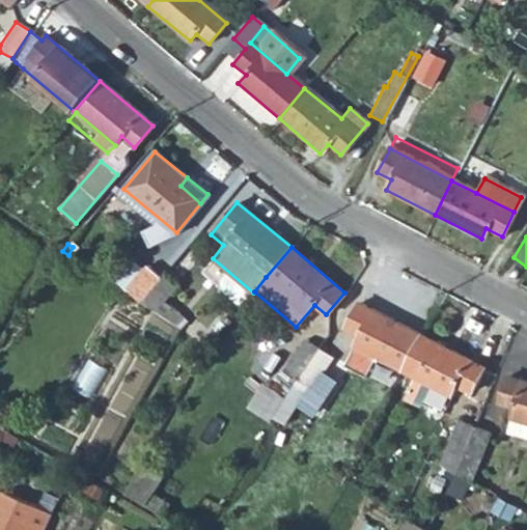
[(145,267),(126,290),(140,303),(160,279),(145,267)]
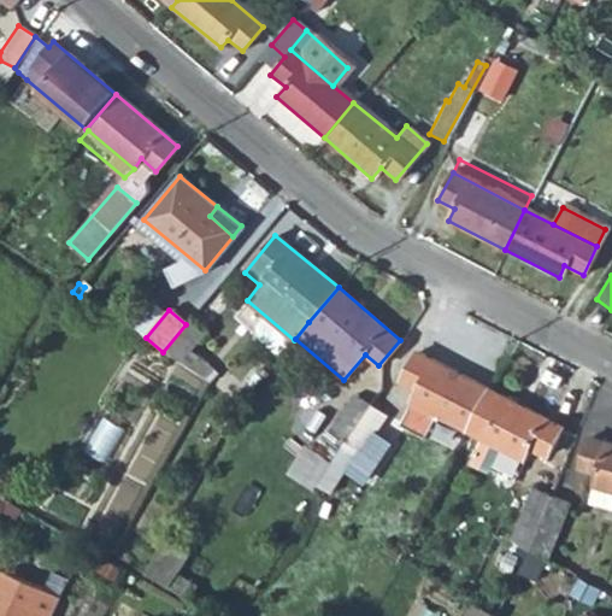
[(186,324),(163,352),(172,358),(201,379),(210,367),(188,348),(199,334),(186,324)]
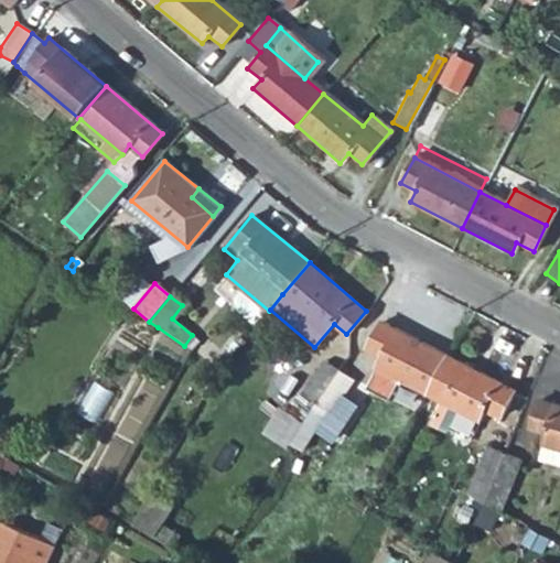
[(428,393),(447,356),(380,322),(367,347),(384,356),(366,388),(389,400),(399,379),(428,393)]
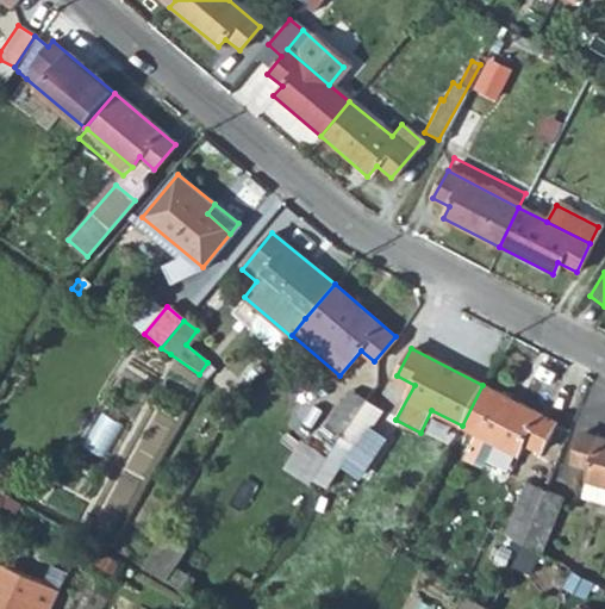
[(263,368),(251,360),(228,384),(225,381),(220,387),(238,399),(263,368)]
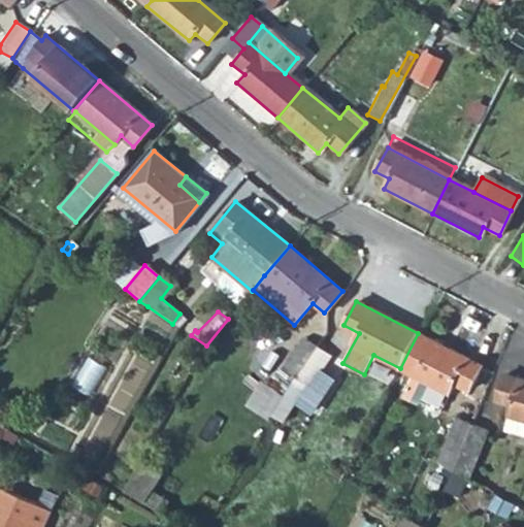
[(179,314),(172,324),(178,327),(187,333),(194,325),(179,314)]
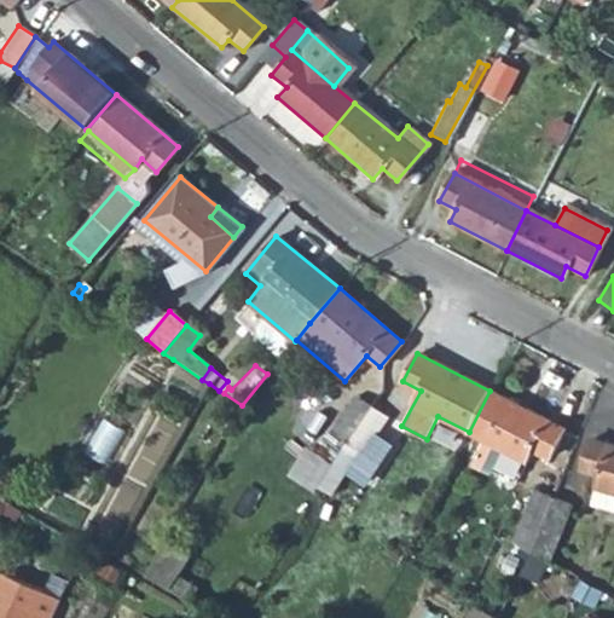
[(490,391),(469,432),(525,460),(529,448),(548,457),(562,428),(490,391)]
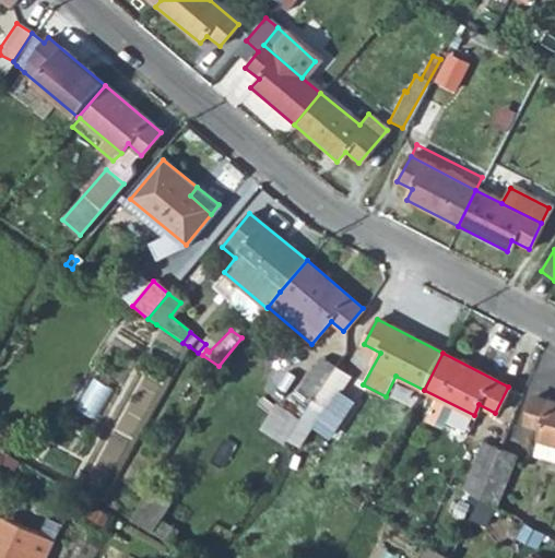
[(300,393),(288,412),(299,419),(311,400),(334,367),(319,356),(297,389),(300,393)]
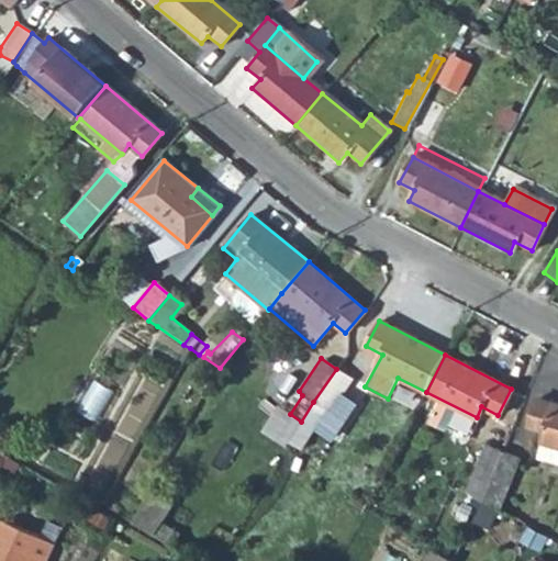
[(336,369),(313,402),(326,410),(330,412),(352,379),(336,369)]
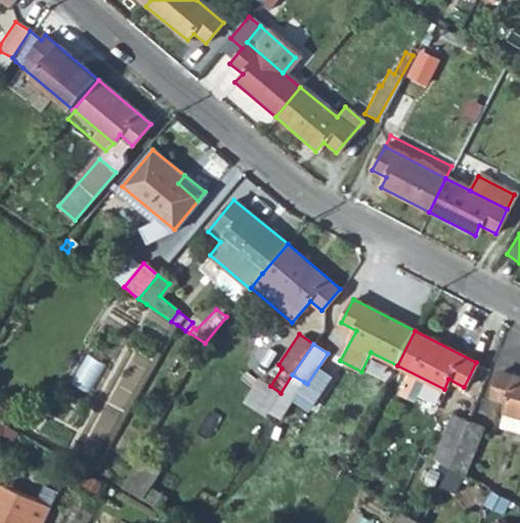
[(508,401),(505,412),(519,417),(519,377),(500,372),(492,397),(508,401)]
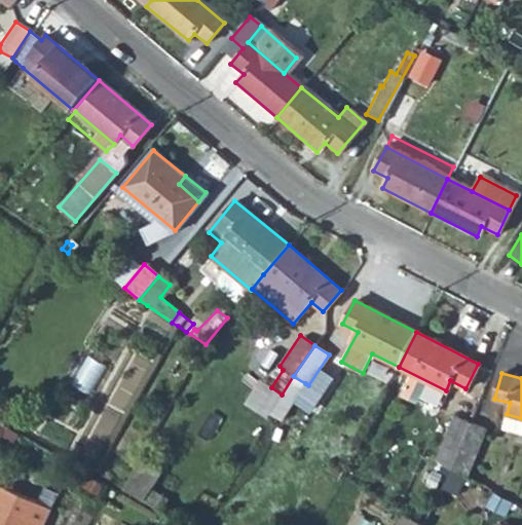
[(293,376),(282,395),(294,403),(305,383),(293,376)]
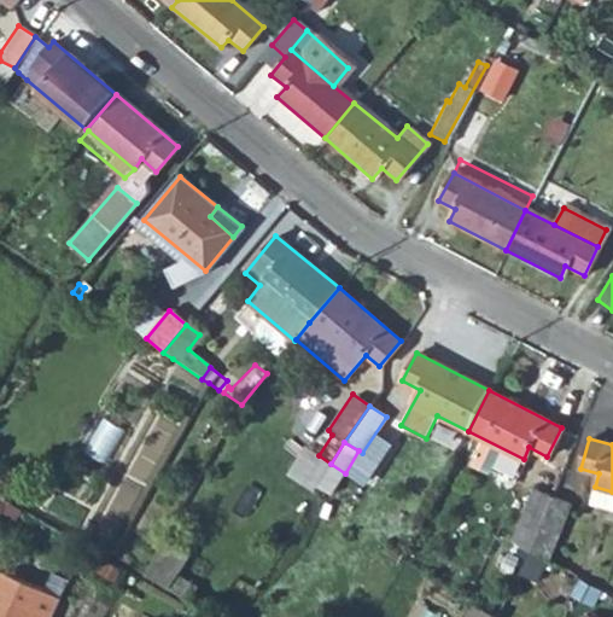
[(612,492),(595,487),(590,504),(612,511),(612,492)]
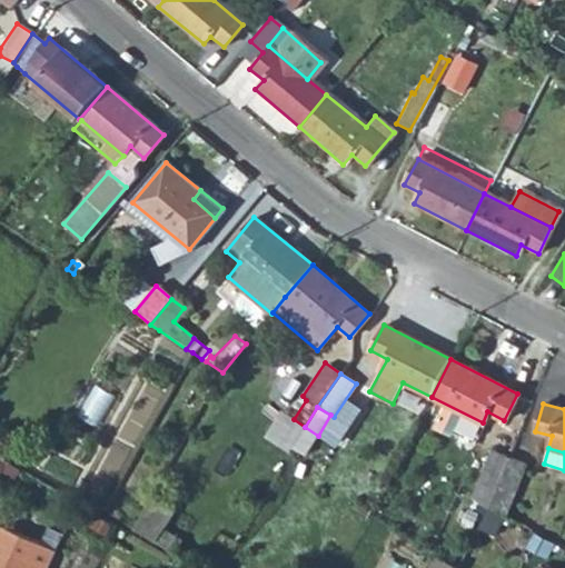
[(491,449),(476,485),(494,491),(496,487),(507,457),(491,449)]
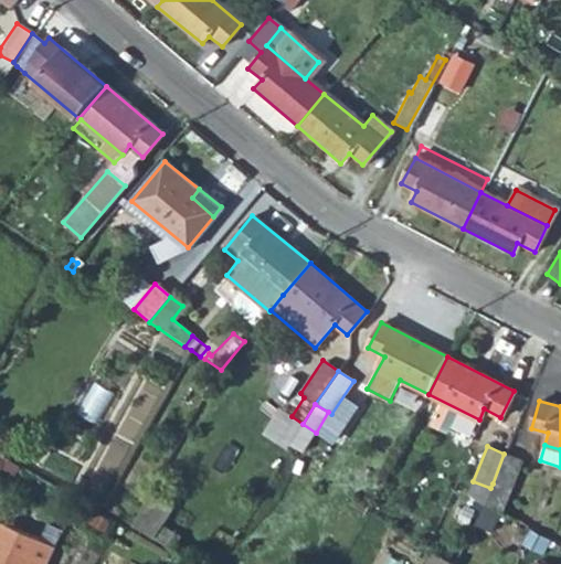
[(504,454),(493,483),(510,491),(521,460),(504,454)]
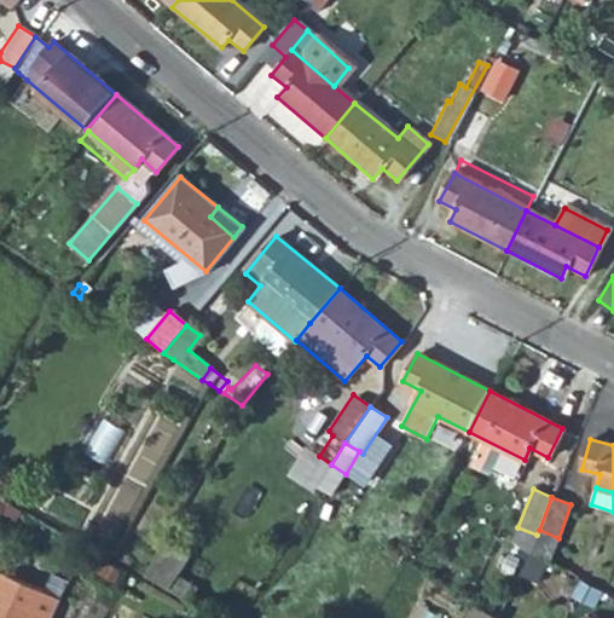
[(517,527),(511,543),(529,553),(537,535),(517,527)]
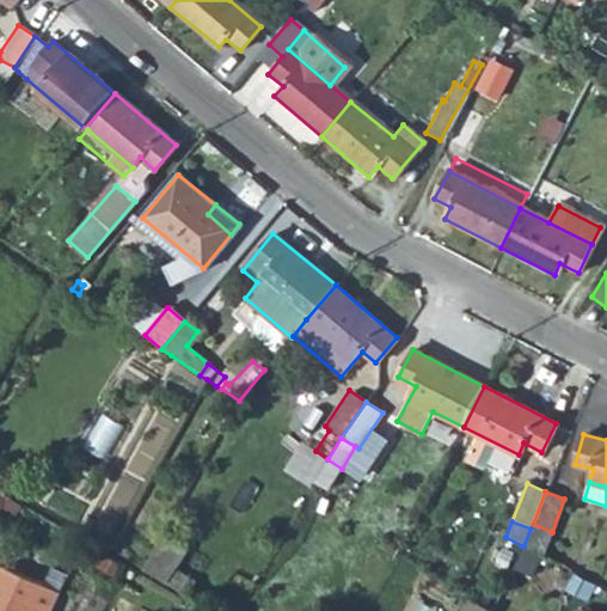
[(531,529),(523,547),(543,556),(552,532),(533,524),(531,529)]
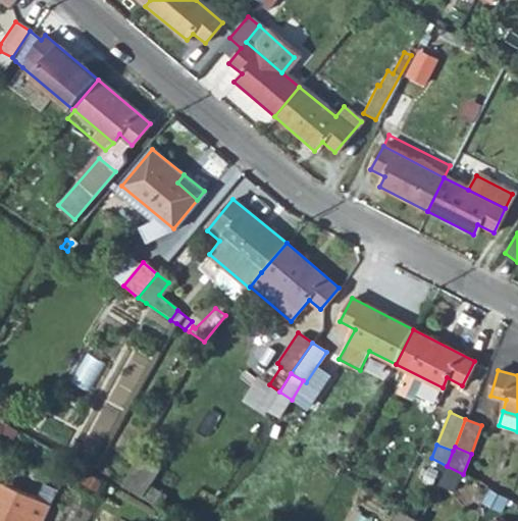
[(127,474),(121,484),(140,495),(146,484),(127,474)]
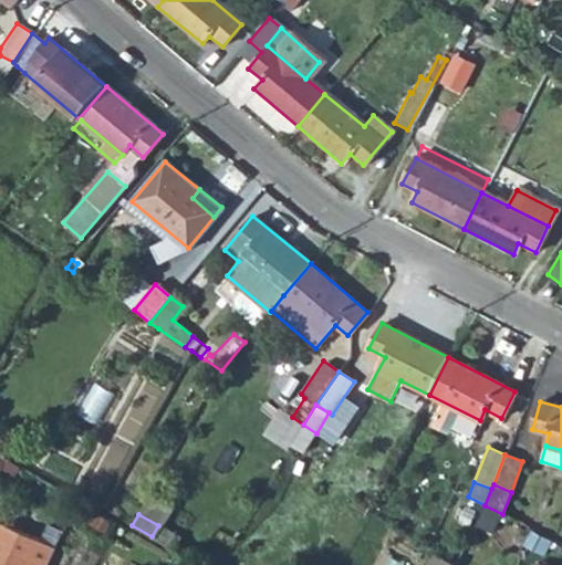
[(47,564),(54,550),(0,524),(0,564),(47,564)]
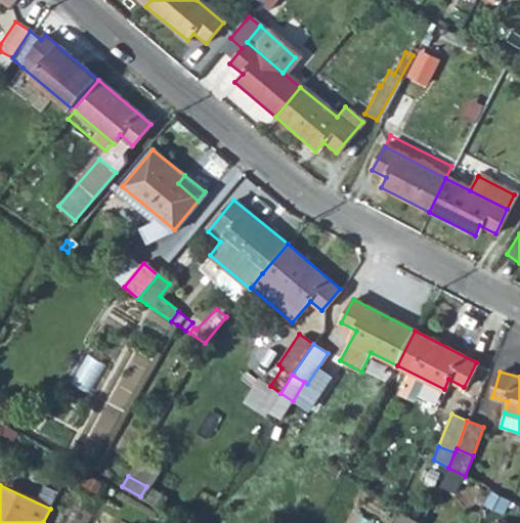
[(146,486),(140,496),(159,508),(165,497),(146,486)]
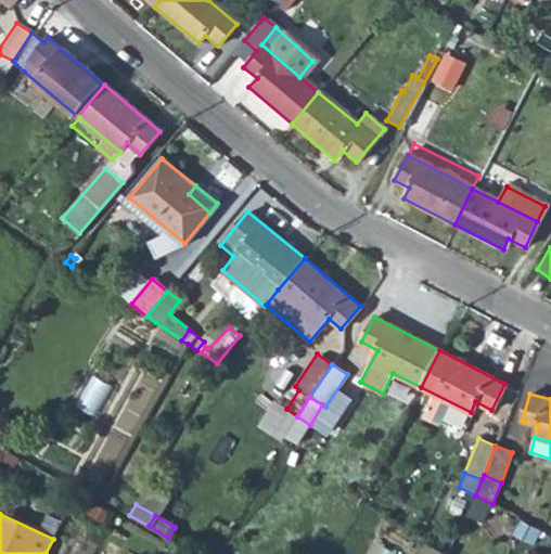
[(443,553),(445,551),(426,542),(421,553),(443,553)]
